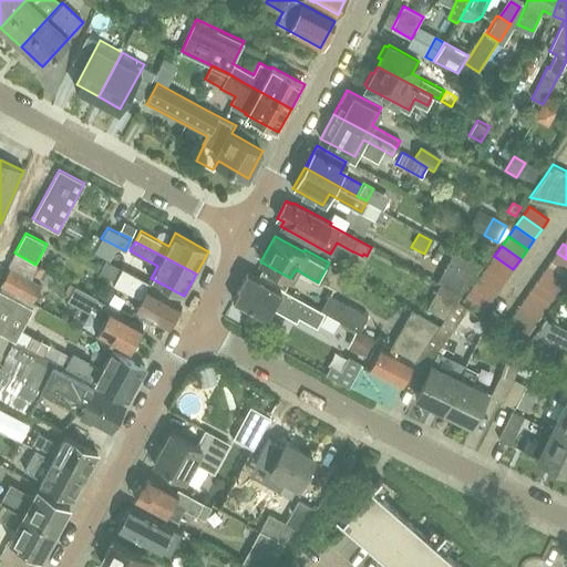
[(471,280),(477,271),(483,264),(455,248),(436,282),(440,285),(460,296),(465,288),(471,280)]
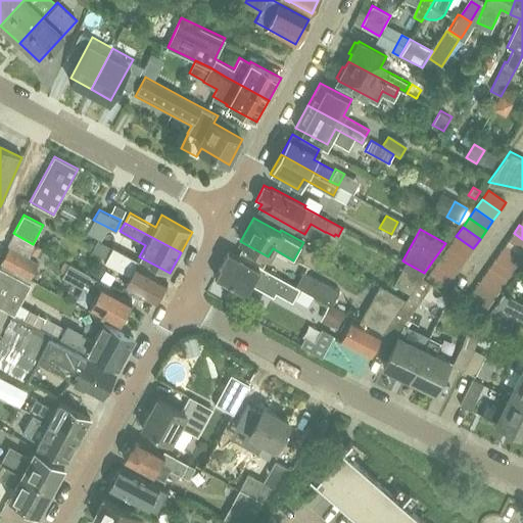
[(48,252),(33,244),(13,233),(7,244),(9,245),(0,262),(0,263),(30,279),(39,262),(31,257),(32,253),(44,259),(48,252)]
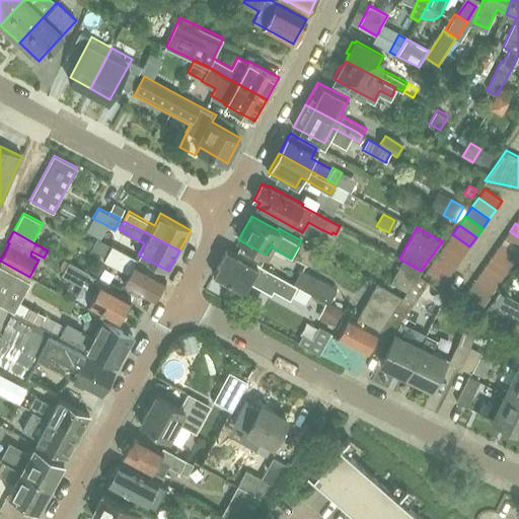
[(518,237),(510,231),(504,239),(518,250),(518,237)]
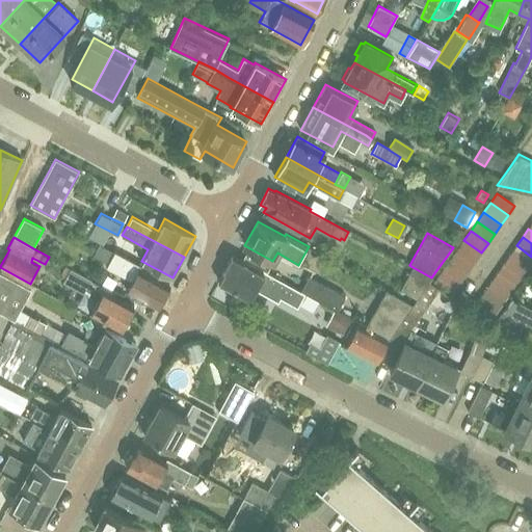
[(463,240),(457,249),(475,262),(481,253),(463,240)]
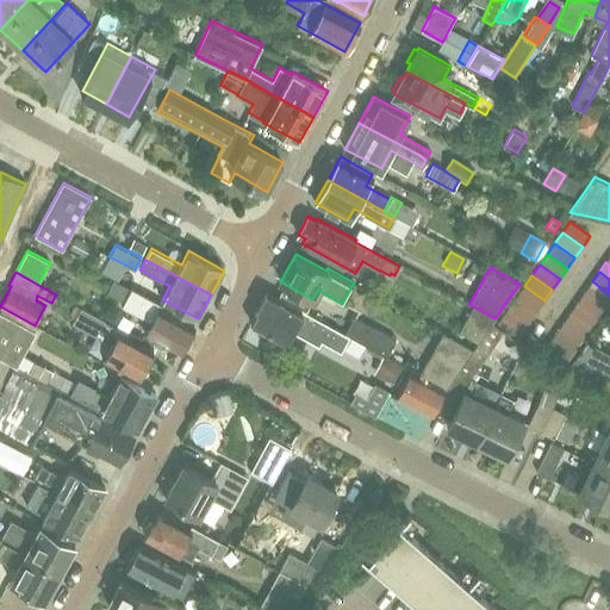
[(143,332),(159,340),(179,352),(194,324),(160,306),(161,304),(131,287),(130,288),(113,279),(105,294),(150,319),(143,332)]
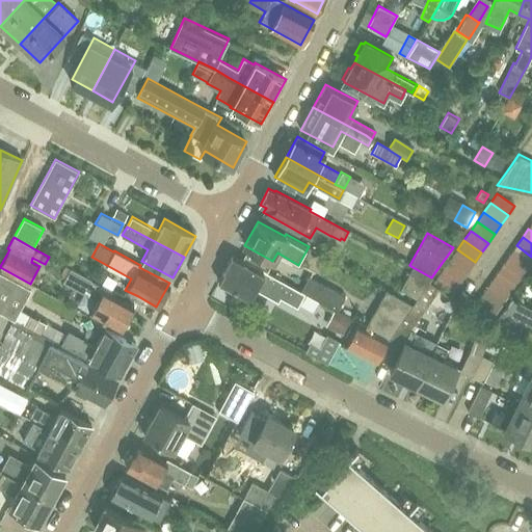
[(531,257),(516,245),(510,255),(528,267),(531,260),(531,257)]
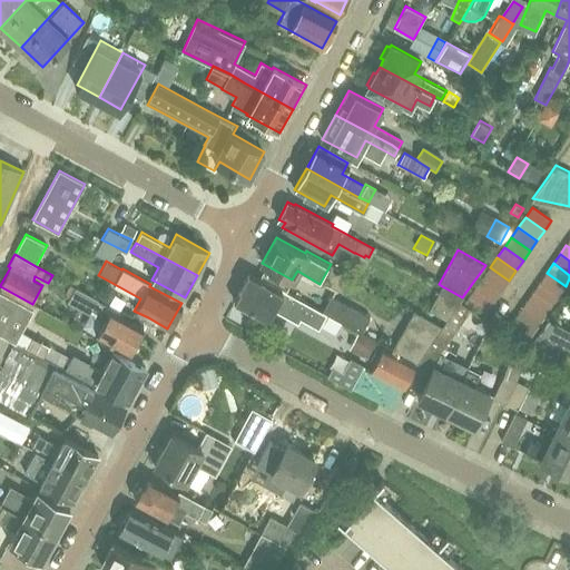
[(485,265),(480,273),(503,290),(509,281),(490,267),(485,265)]
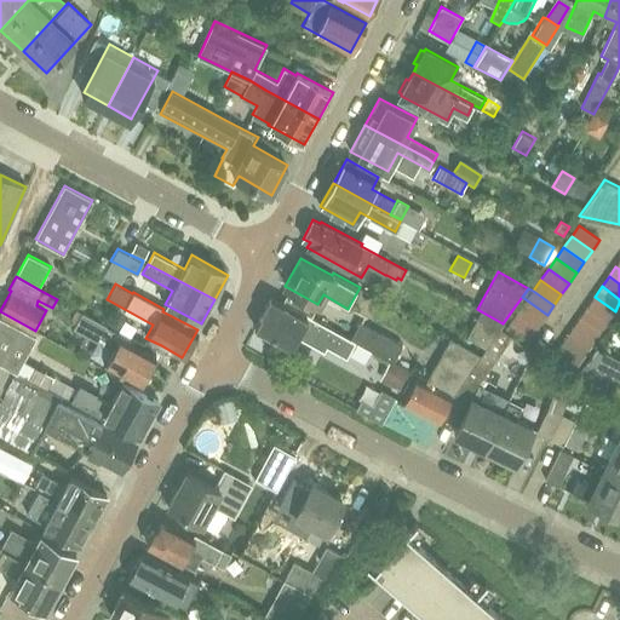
[(308,316),(292,308),(270,297),(260,314),(262,314),(254,327),(291,346),(297,336),(322,349),(323,346),(344,359),(352,342),(308,316)]
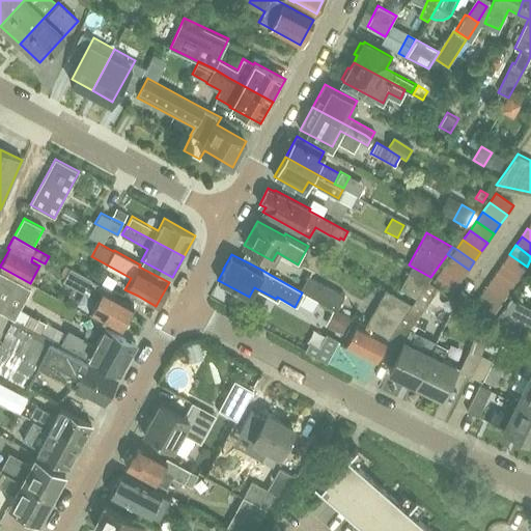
[(447,254),(441,262),(463,277),(469,270),(447,254)]
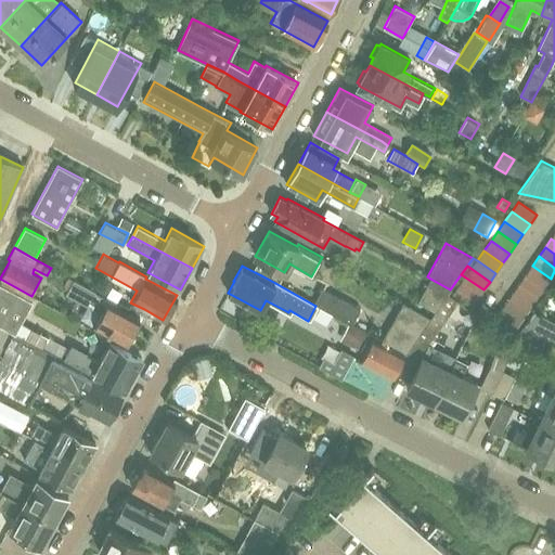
[(532,266),(525,275),(543,288),(551,279),(532,266)]
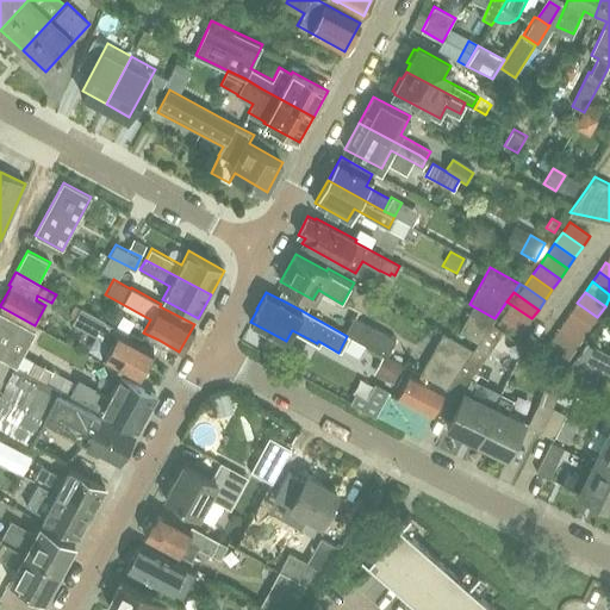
[(506,302),(500,310),(526,328),(531,318),(506,302)]
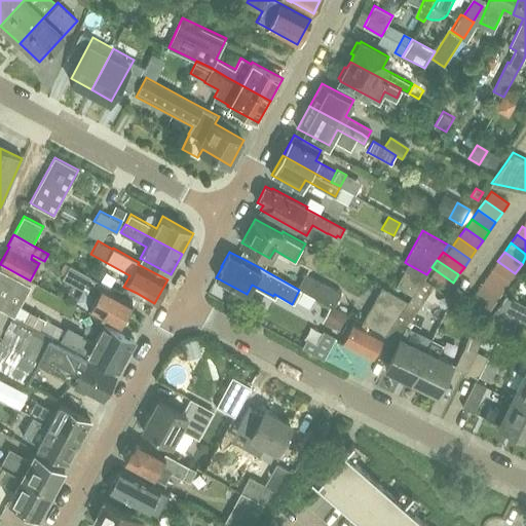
[(497,261),(491,270),(509,283),(515,273),(497,261)]
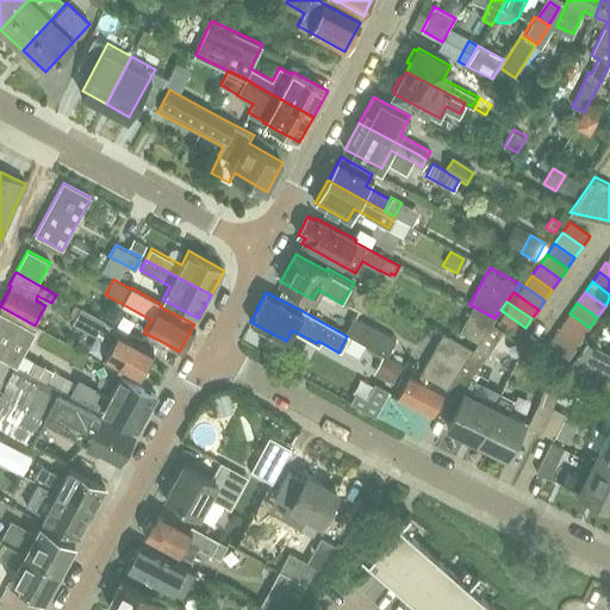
[(145,362),(153,350),(128,336),(129,334),(104,319),(105,317),(82,305),(73,322),(112,343),(105,356),(119,365),(138,375),(141,372),(143,374),(147,369),(149,363),(145,362)]
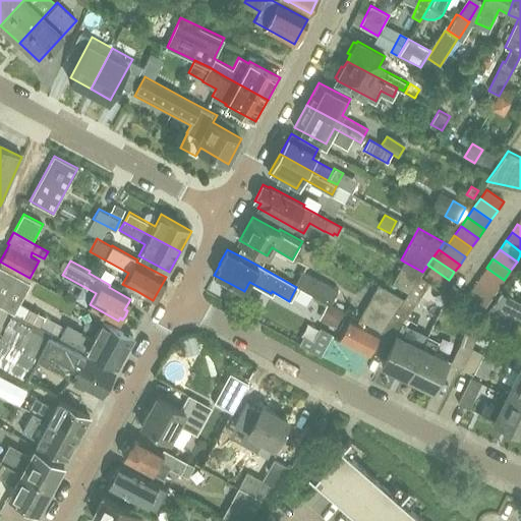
[(30,278),(0,262),(0,305),(41,328),(47,316),(21,302),(34,280),(30,278)]
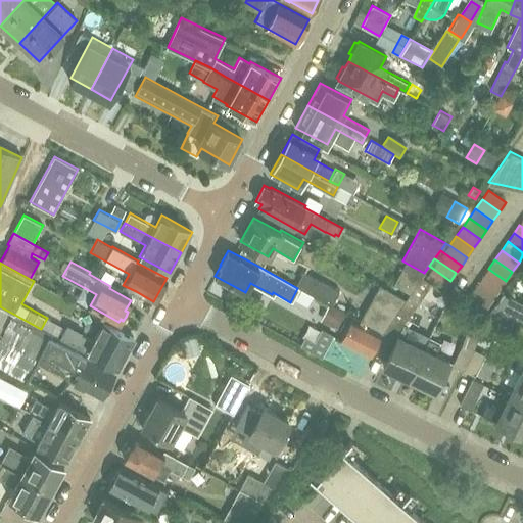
[(423,274),(424,273),(406,263),(393,285),(409,293),(422,276),(423,274)]
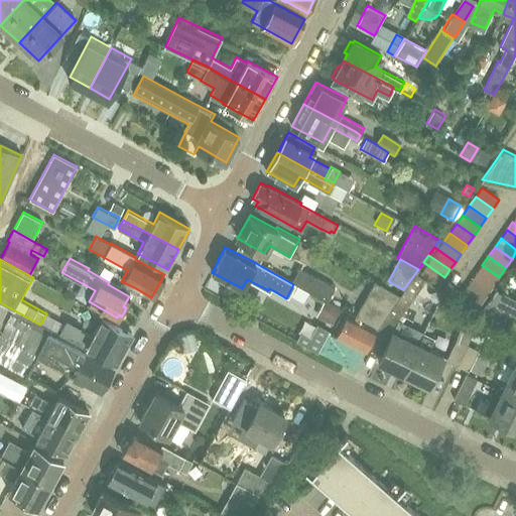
[(438,285),(444,277),(423,262),(418,269),(417,270),(428,278),(429,279),(438,285)]
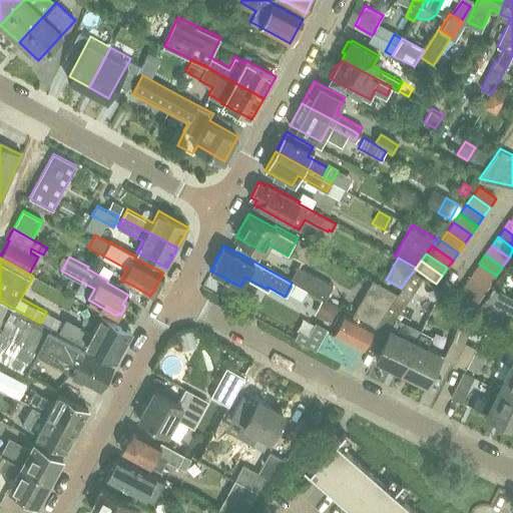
[(479,264),(473,272),(490,284),(496,276),(479,264)]
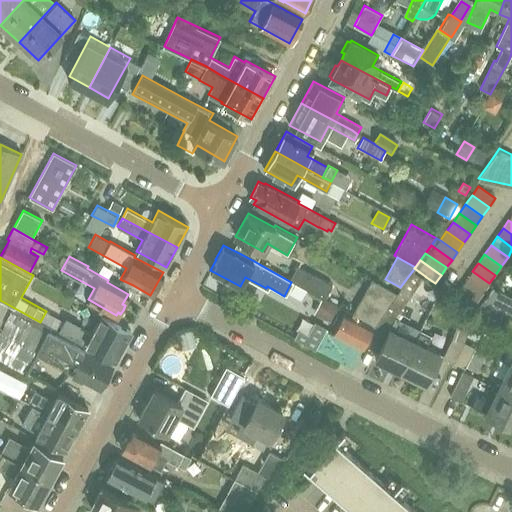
[(297,265),(289,279),(324,299),(332,284),(297,265)]
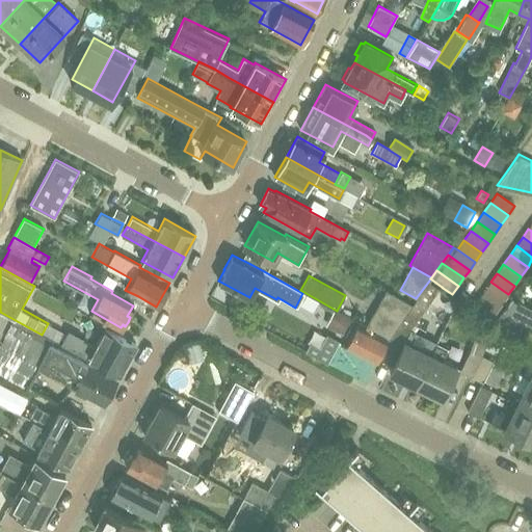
[(416,298),(411,304),(404,315),(389,338),(402,346),(405,341),(443,288),(442,287),(430,278),(429,281),(416,298)]
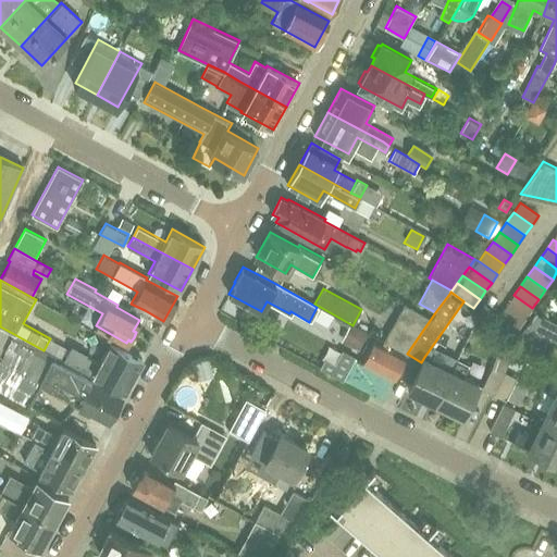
[(514,295),(507,304),(525,317),(532,308),(514,295)]
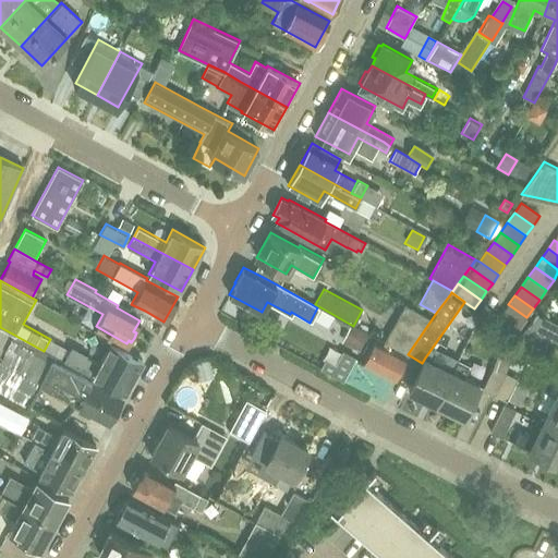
[(508,304),(501,314),(520,327),(526,317),(508,304)]
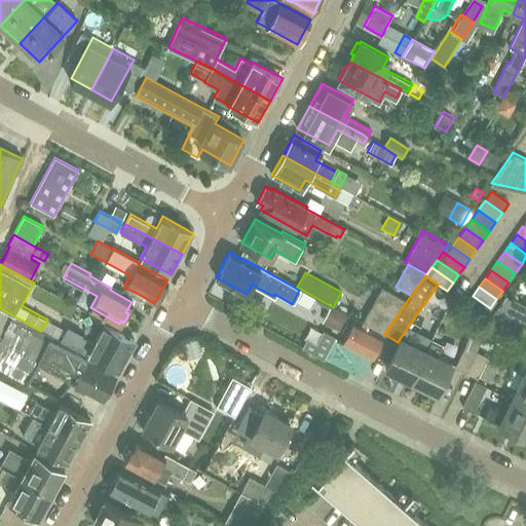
[(400,311),(407,301),(382,288),(363,323),(384,334),(400,311)]
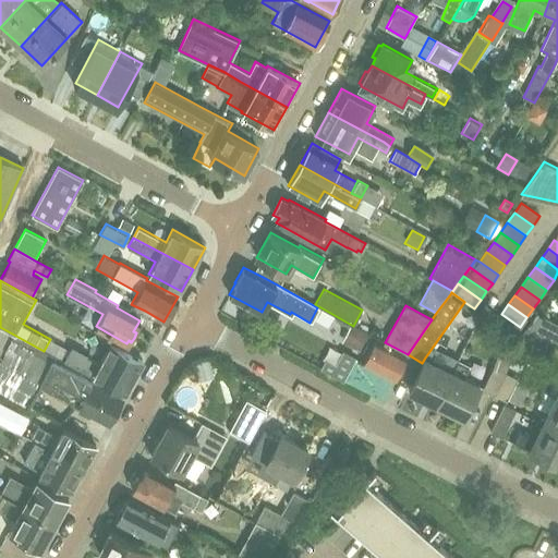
[(557,323),(536,312),(526,326),(557,341),(557,323)]
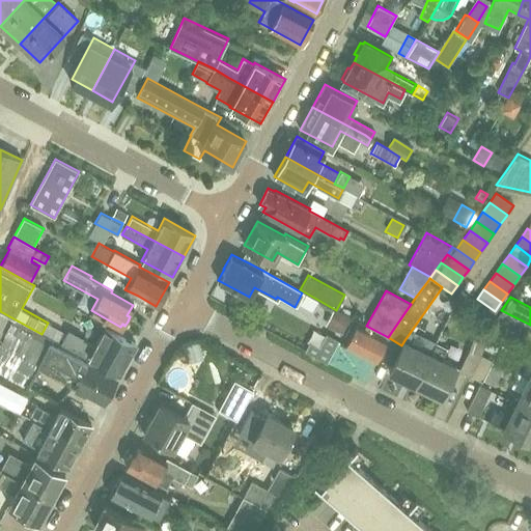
[(477,299),(472,307),(490,319),(495,311),(477,299)]
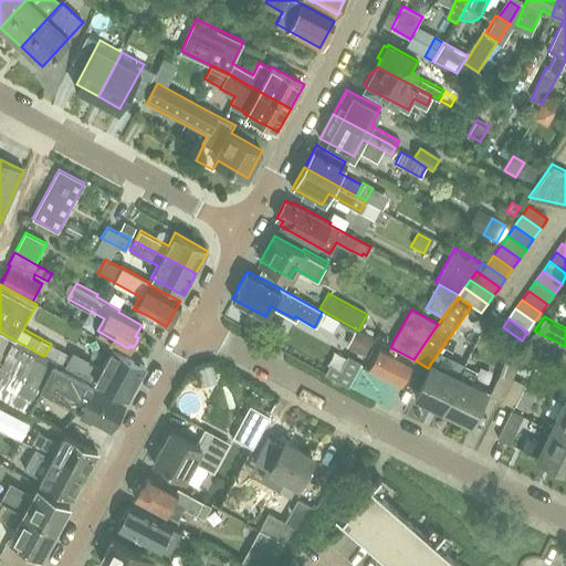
[(58,364),(44,356),(0,332),(0,396),(30,412),(42,391),(56,399),(62,387),(84,399),(77,410),(111,428),(124,404),(55,366),(58,364)]
